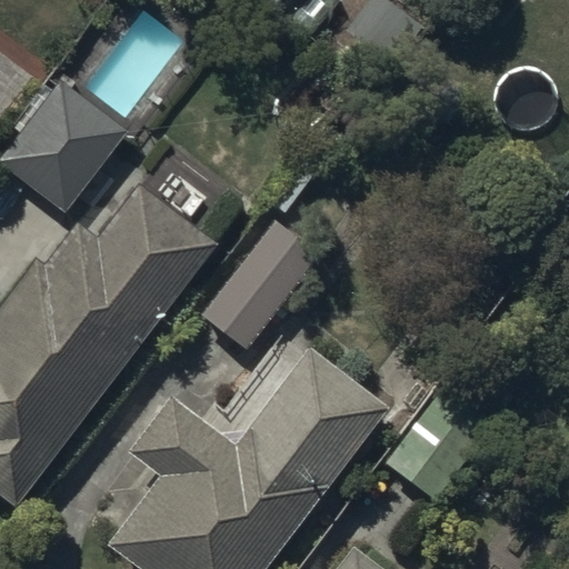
[(266,0),(286,16),(297,0),(266,0)]
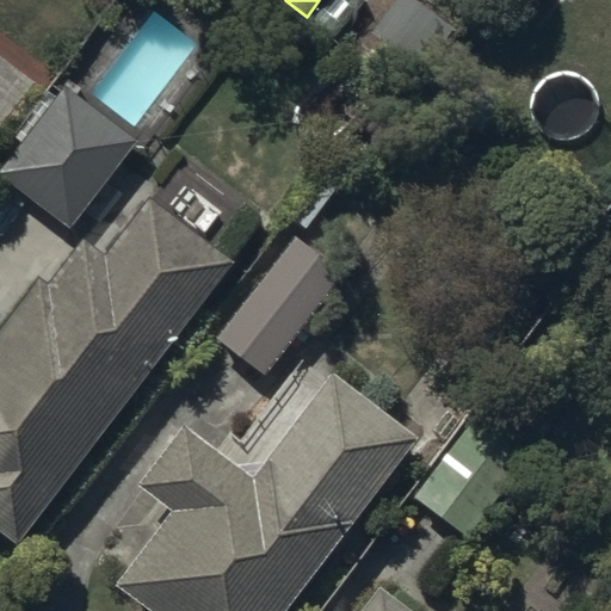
[(0,166),(0,178),(68,230),(136,141),(65,85),(0,166)]
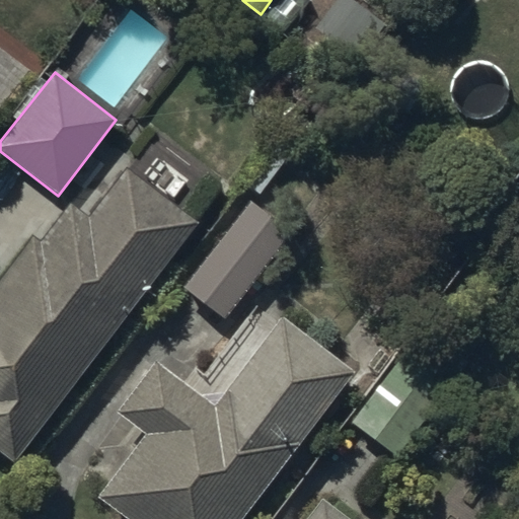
[(31,231),(0,274),(0,453),(10,462),(197,224),(124,167),(86,215),(70,203),(42,239),(31,231)]
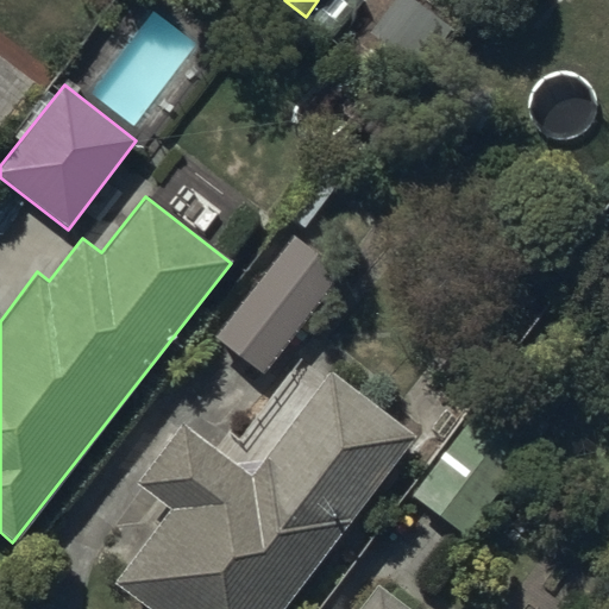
[(294,233),(212,336),(261,376),(341,272),(294,233)]
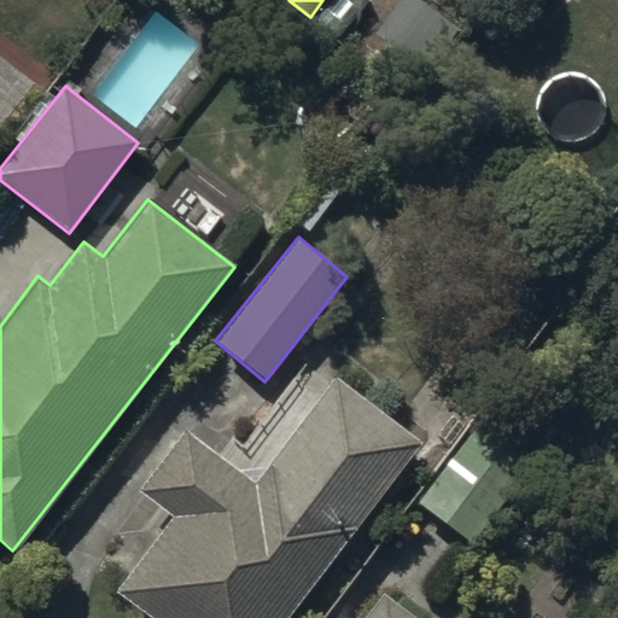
[(185,427),(135,491),(170,518),(114,593),(145,617),(287,617),(420,444),(333,378),(255,481),(185,427)]
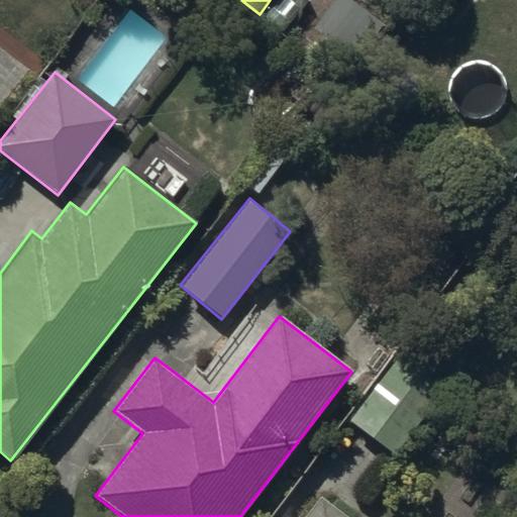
[(349,516),(320,494),(303,516),(349,516)]
